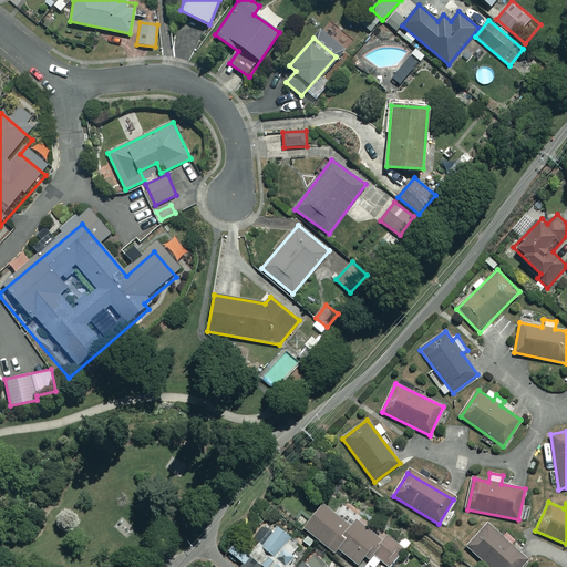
[(358,565),(364,557),(369,560),(373,554),(390,566),(404,546),(350,507),(341,519),(321,505),(302,529),(336,554),(338,549),(358,565)]
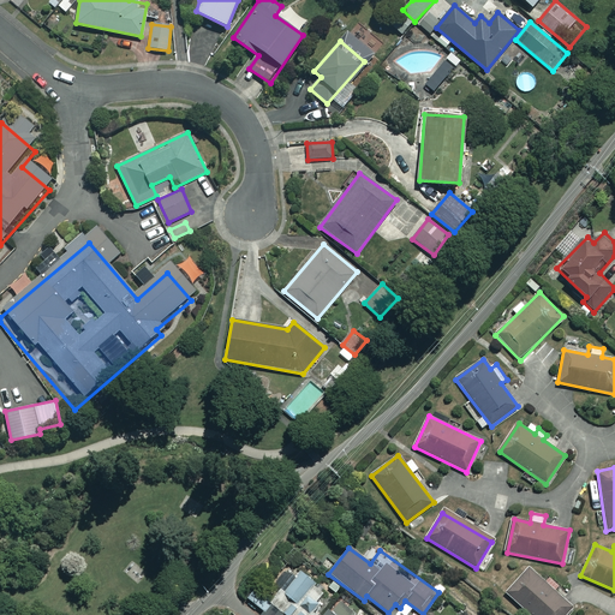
[(565,614),(572,608),(527,569),(506,595),(530,614),(565,614)]
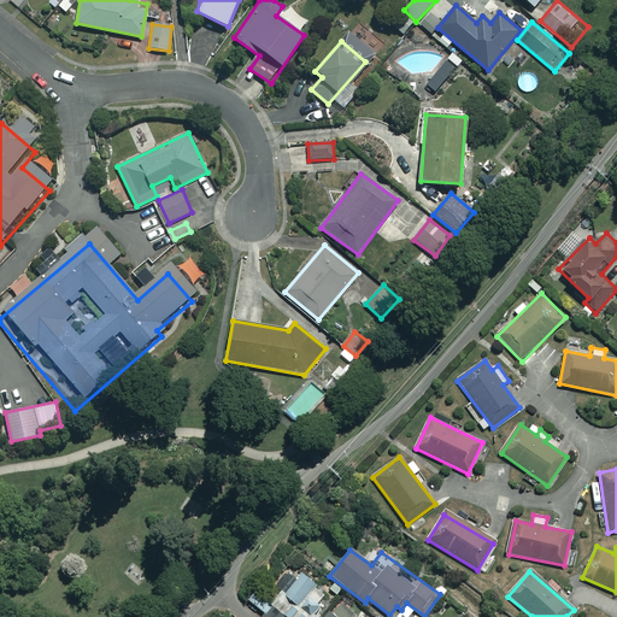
[(283,593),(278,589),(269,601),(254,589),(247,599),(265,613),(262,616),(288,616),(311,616),(329,595),(300,573),(283,593)]
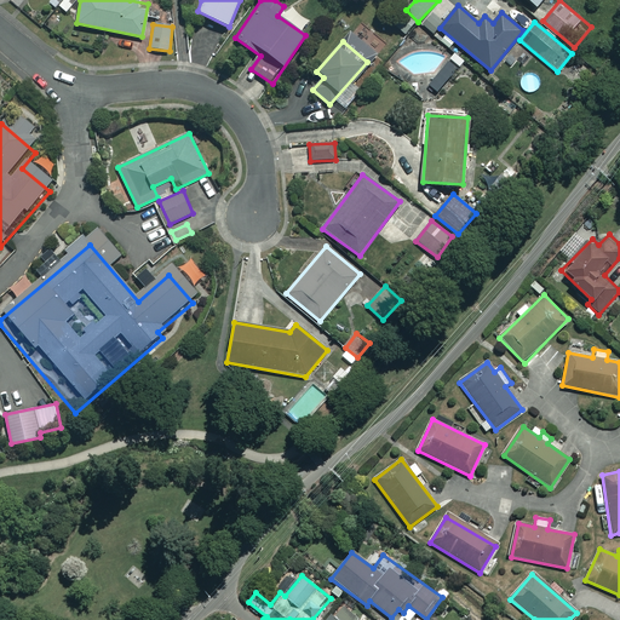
[(355,613),(342,602),(327,619),(357,619),(352,615),(355,613)]
